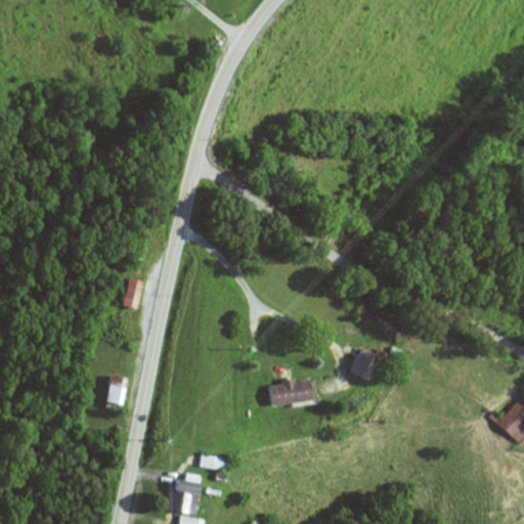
[(124,305),(139,309),(145,281),(130,277),(124,305)]
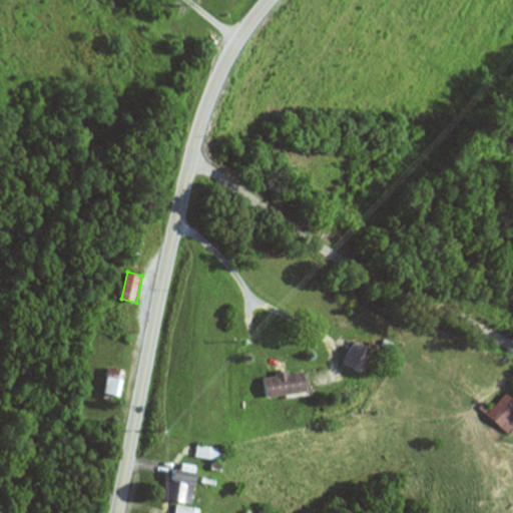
[(126,371),(111,368),(106,394),(121,397),(126,371)]
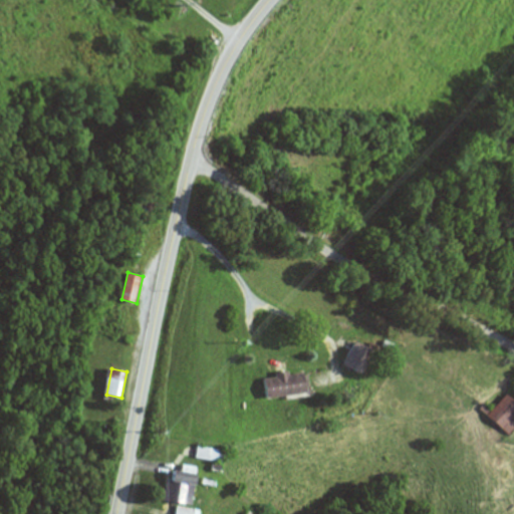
[(304,372),(267,375),(268,398),(306,395),(304,372)]
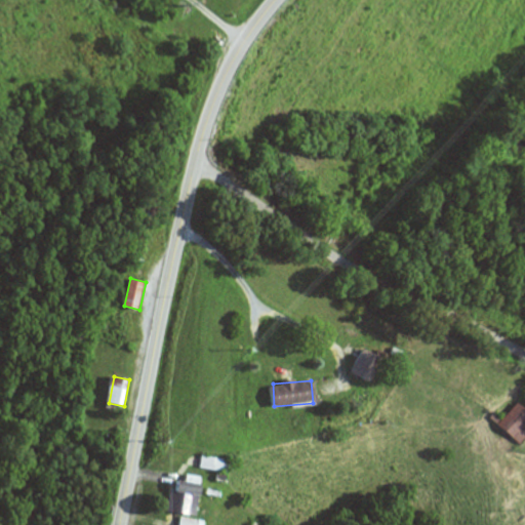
[(495,411),(490,417),(521,444),(524,439),(524,408),(517,401),(502,417),(495,411)]
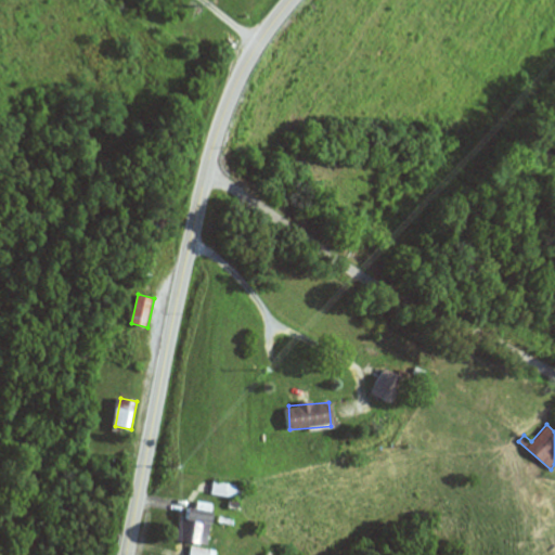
[(244,500),(246,487),(217,481),(214,493),(244,500)]
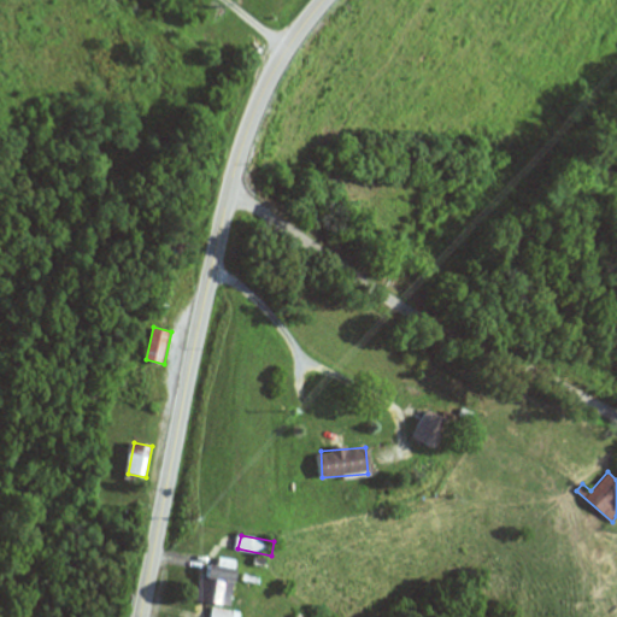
[(210,581),(201,580),(199,600),(233,606),(239,569),(212,564),(210,581)]
